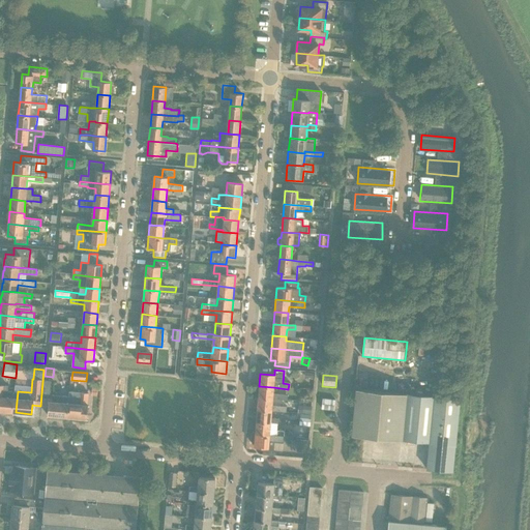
[(52,380),(42,380),(40,406),(48,406),(48,415),(67,417),(69,395),(52,394),(52,398),(50,396),(52,380)]
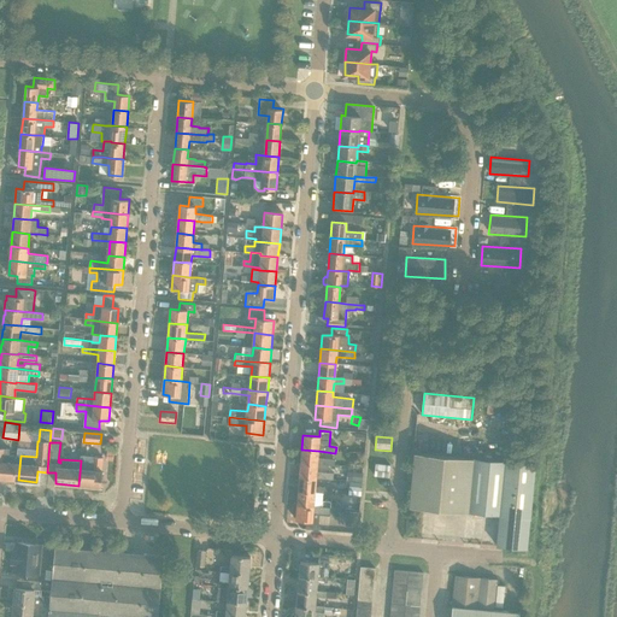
[(0,477),(18,480),(21,456),(10,454),(10,450),(0,447),(0,477)]
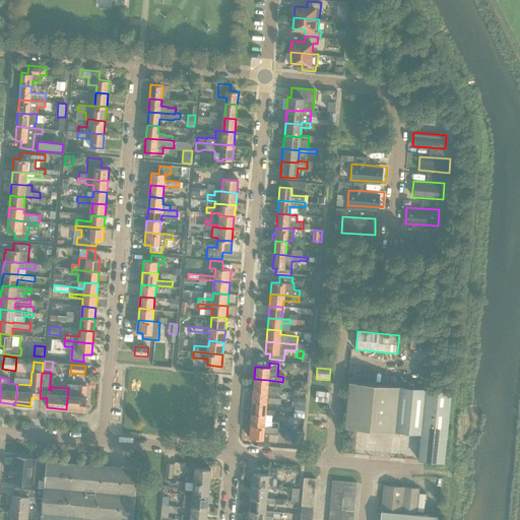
[(253,391),(267,392),(281,393),(281,388),(267,387),(268,380),(254,379),(253,391)]
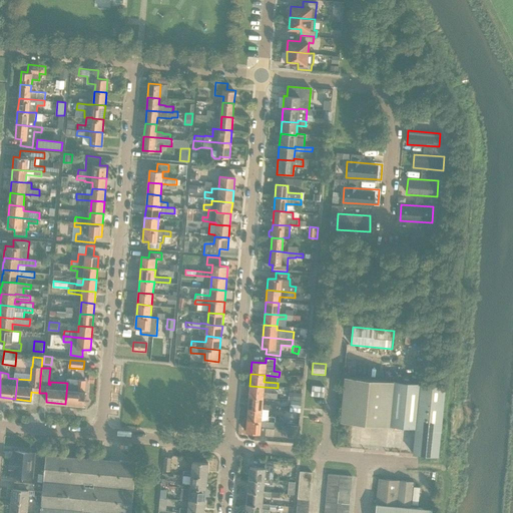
[(86,380),(67,378),(65,404),(84,405),(86,380)]
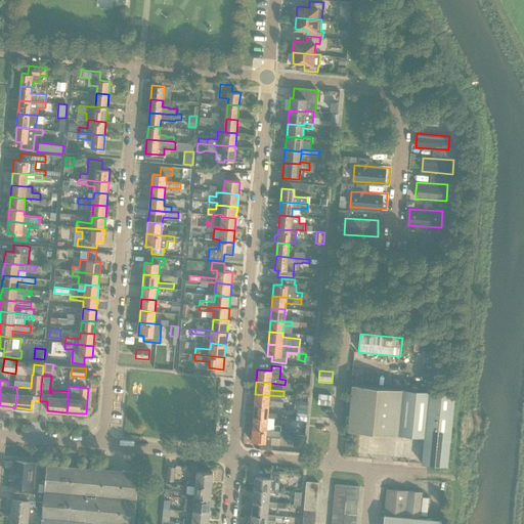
[(447,467),(449,440),(449,441),(453,395),(351,386),(347,432),(424,438),(422,465),(447,467)]
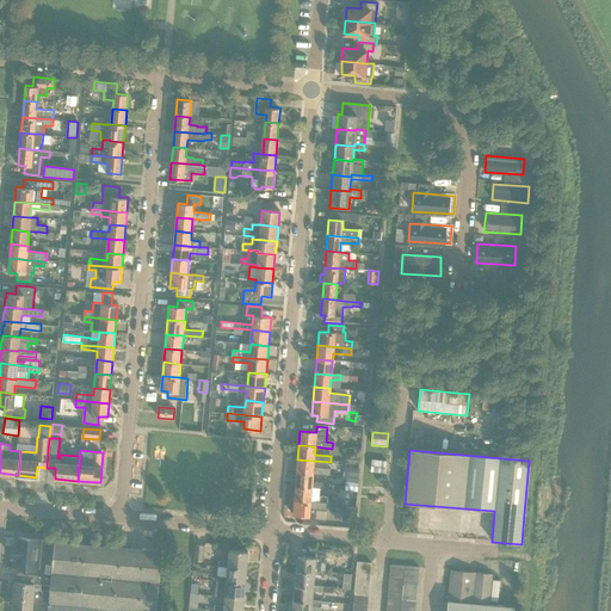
[(296,473),(313,475),(329,476),(329,470),(313,468),(314,461),(297,460),(296,473)]
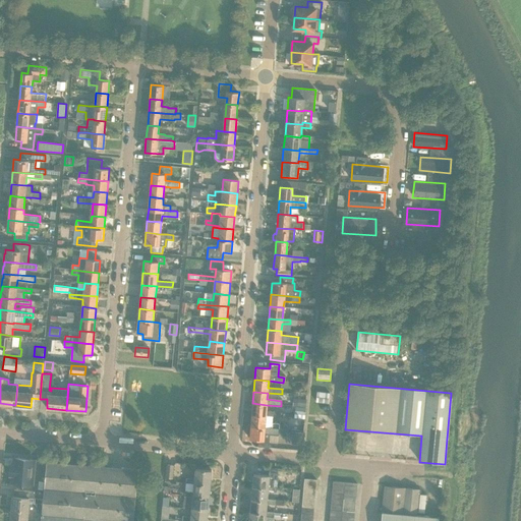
[(315,403),(328,404),(329,394),(316,393),(315,403)]
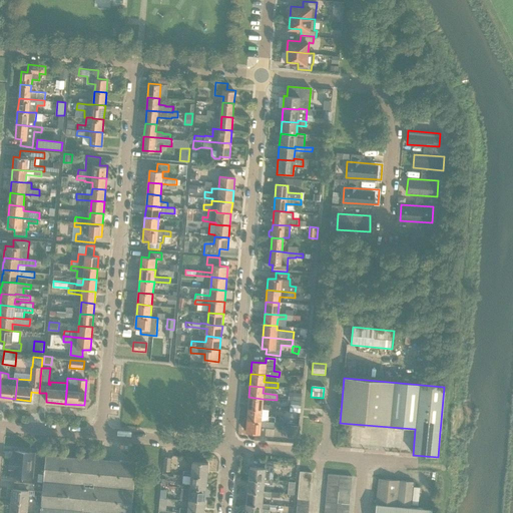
[(301,401),(301,393),(292,392),(291,400),(292,400),(301,401)]
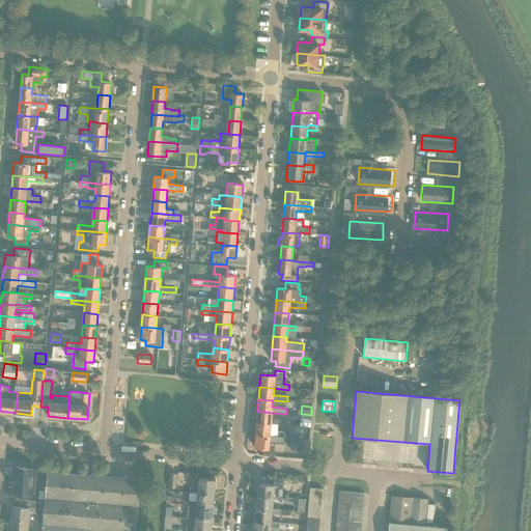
[(256,423),(271,425),(285,426),(285,421),(271,420),(272,413),(257,411),(256,423)]
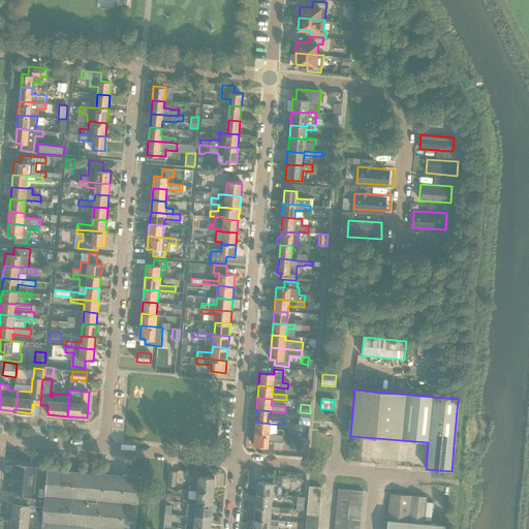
[(255,422),(254,434),(269,435),(270,424),(255,422)]
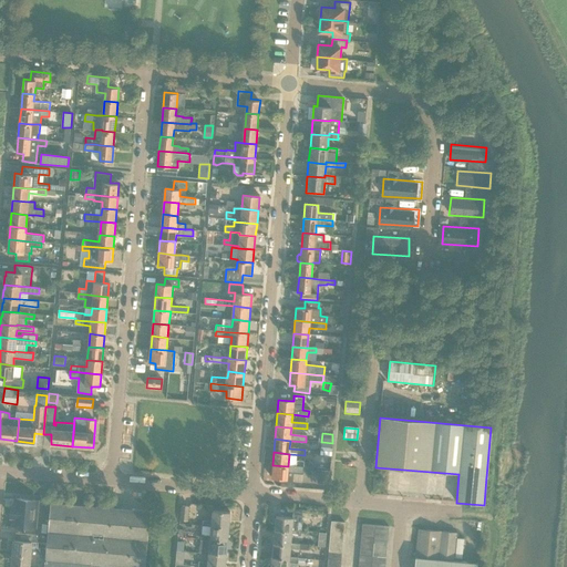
[(311,461),(323,461),(323,452),(311,452),(311,461)]
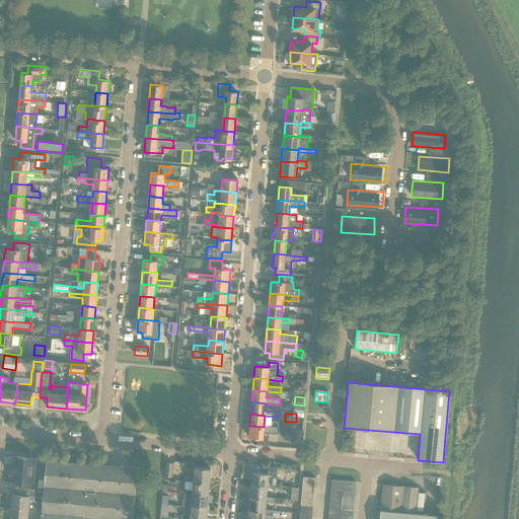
[(271,428),(264,427),(249,426),(248,438),(258,439),(257,444),(267,445),(269,433),(277,434),(278,429),(271,428)]
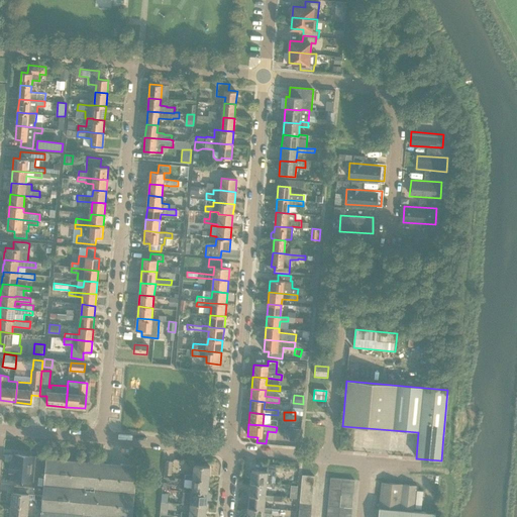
[(290,427),(290,433),(294,434),(294,440),(299,440),(300,428),(290,427)]
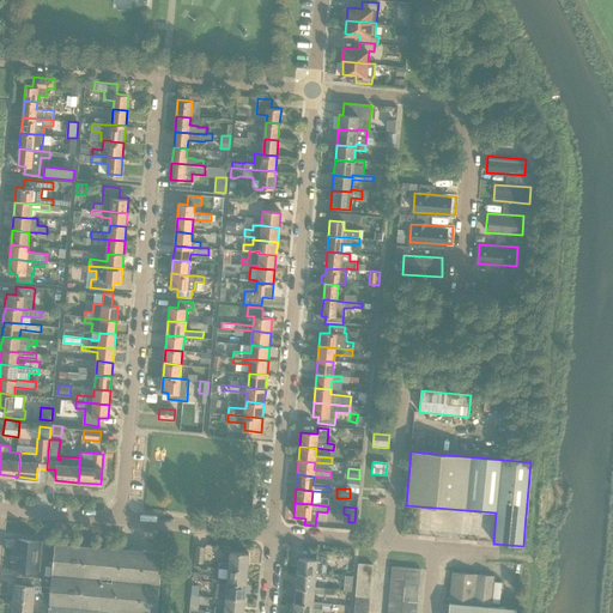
[(40,542),(17,539),(16,548),(12,547),(11,559),(14,559),(13,568),(36,571),(40,542)]
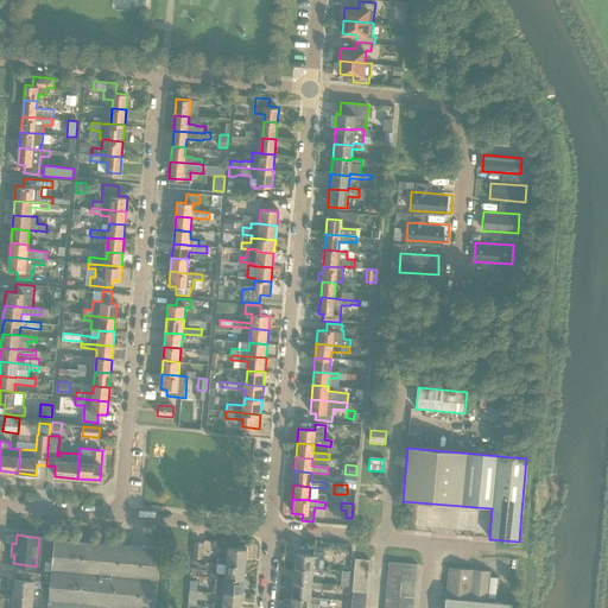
[(46,607),(154,607),(160,549),(54,539),(49,589),(49,597),(46,607)]
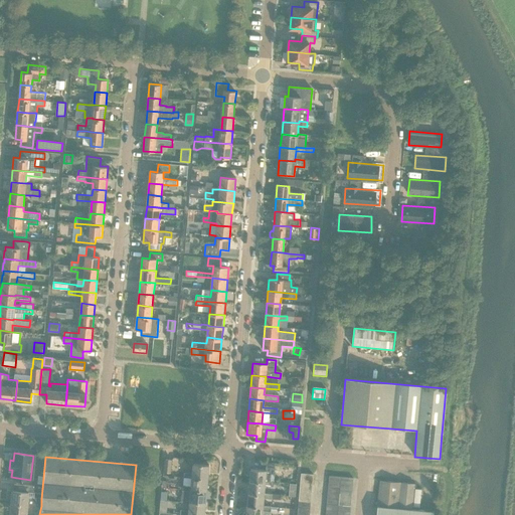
[(163,472),(170,473),(172,461),(165,460),(163,472)]
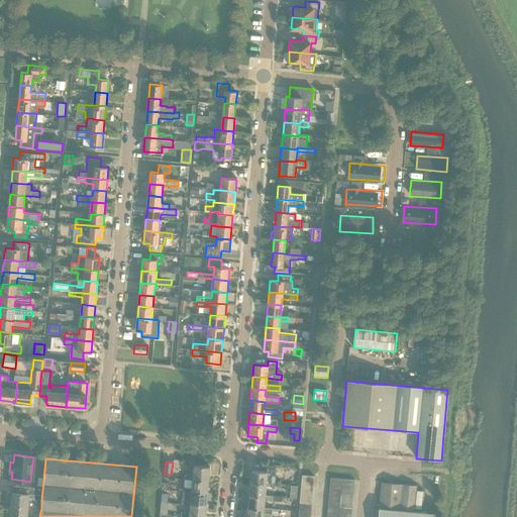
[(184,481),(193,481),(208,483),(209,468),(194,466),(193,476),(184,476),(184,481)]
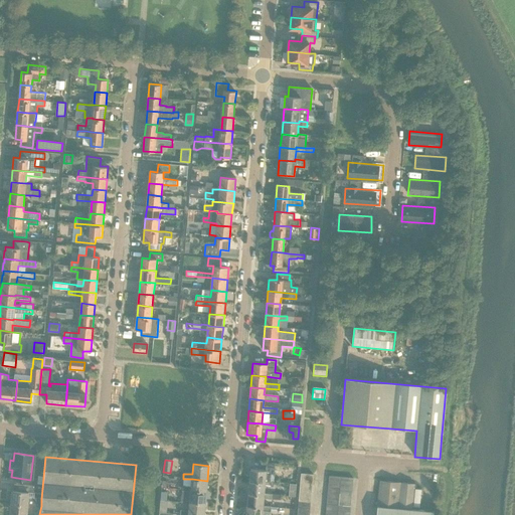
[(250,470),(249,481),(271,483),(271,475),(275,475),(275,470),(276,464),(266,464),(266,469),(266,472),(250,470)]
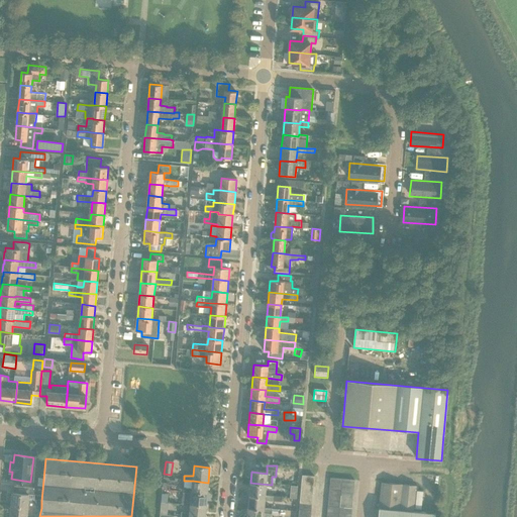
[(341,487),(354,488),(354,481),(342,480),(342,485),(341,487)]
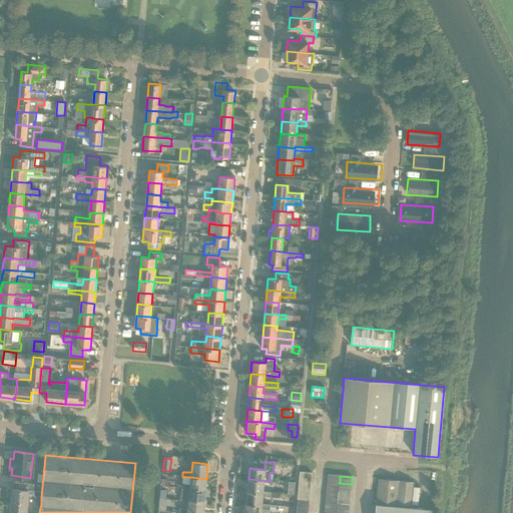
[(189,489),(205,491),(206,479),(191,477),(182,477),(181,484),(181,489),(189,489)]
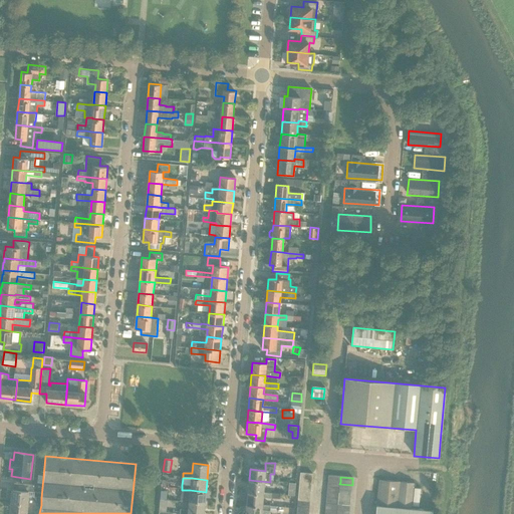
[(249,480),(248,492),(263,494),(264,486),(272,487),(273,482),(270,482),(249,480)]
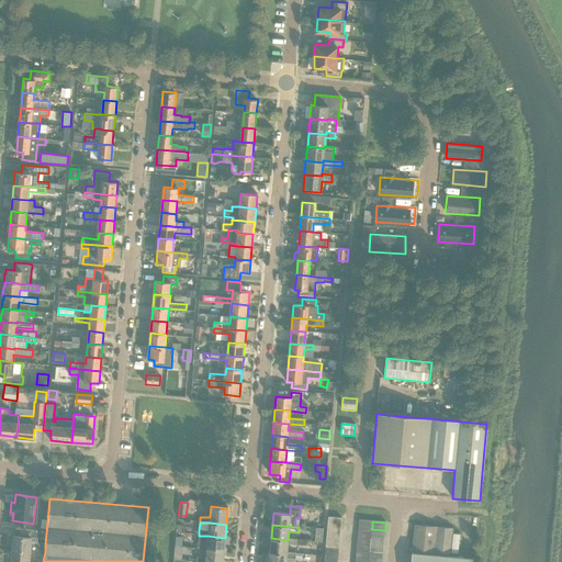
[(471,561),(472,558),(449,555),(451,529),(415,526),(411,561),(471,561)]
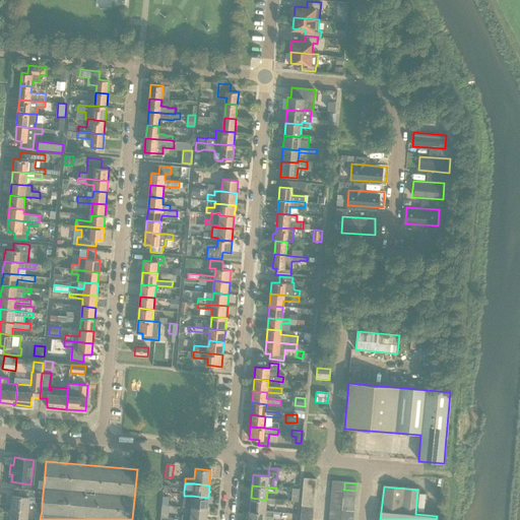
[(27,509),(42,511),(42,504),(39,503),(39,502),(27,501),(28,498),(34,498),(35,491),(14,490),(13,496),(12,496),(10,509),(27,510),(27,509)]
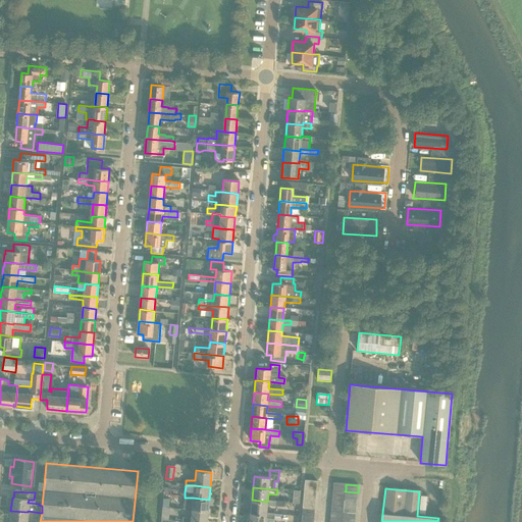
[(207,512),(209,500),(193,498),(185,498),(184,510),(192,511),(207,512)]
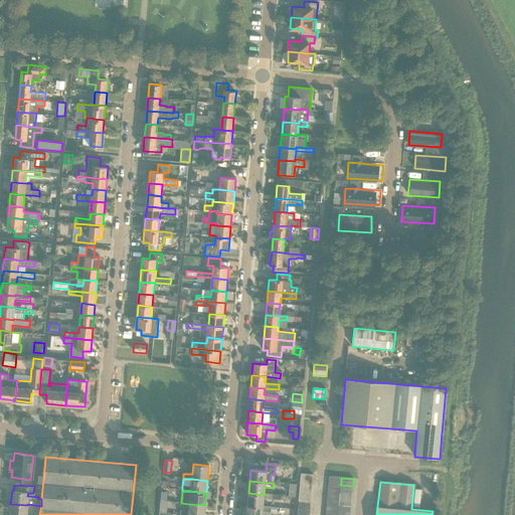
[(247,505),(263,507),(264,499),(272,500),(281,501),(281,496),(264,495),(248,493),(247,505)]
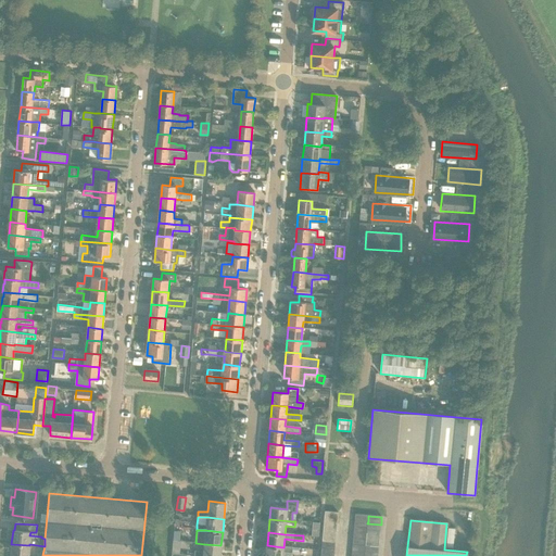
[(365,546),(379,547),(379,540),(366,539),(366,540),(365,546)]
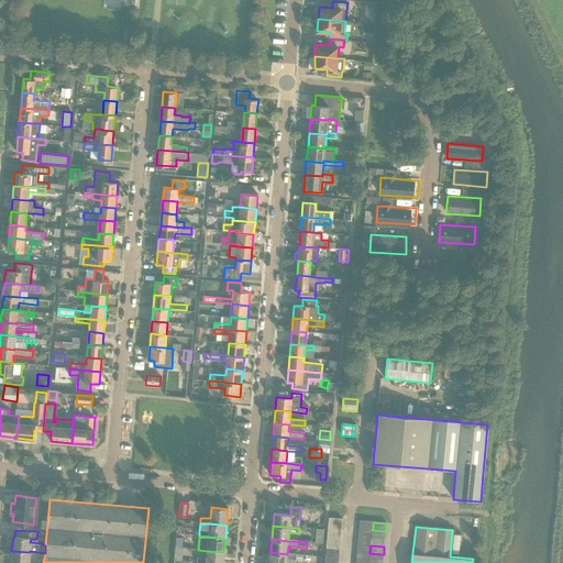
[(28,562),(30,552),(11,551),(10,562),(28,562)]
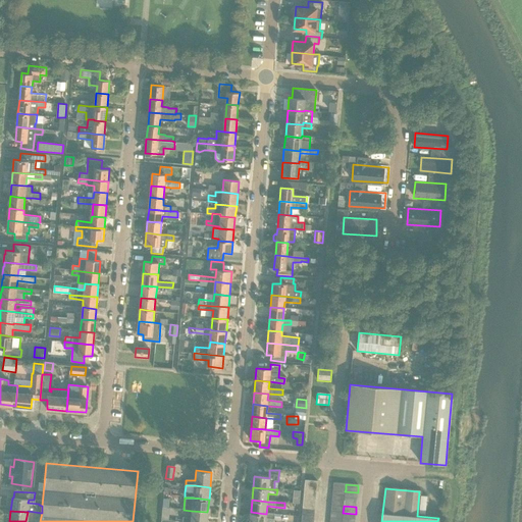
[(206,521),(207,512),(192,511),(192,519),(183,518),(181,521),(206,521)]
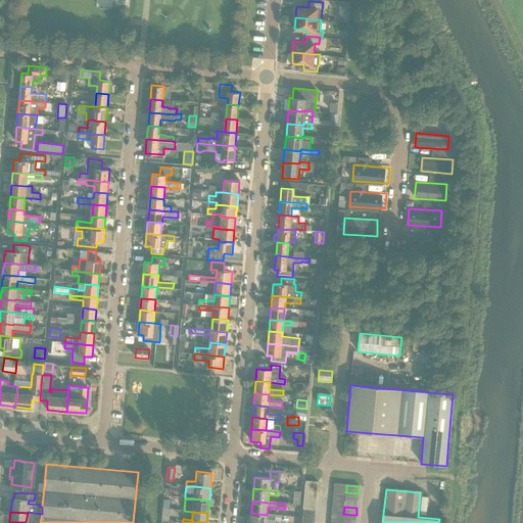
[(247,521),(246,522),(274,522),(275,521),(275,516),(267,515),(251,513),(250,520),(248,519),(247,521)]
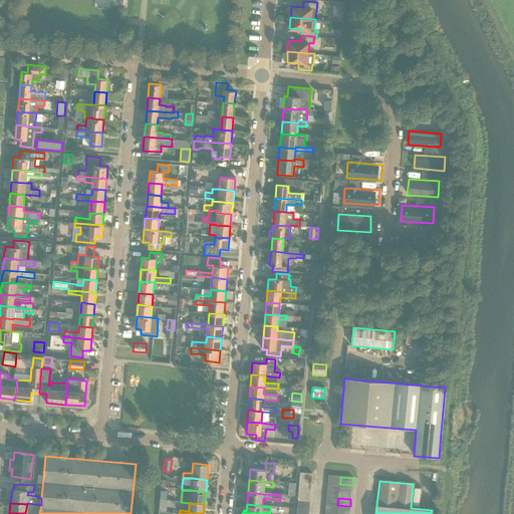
[(337,510),(337,511),(349,513),(350,506),(337,505),(337,510)]
